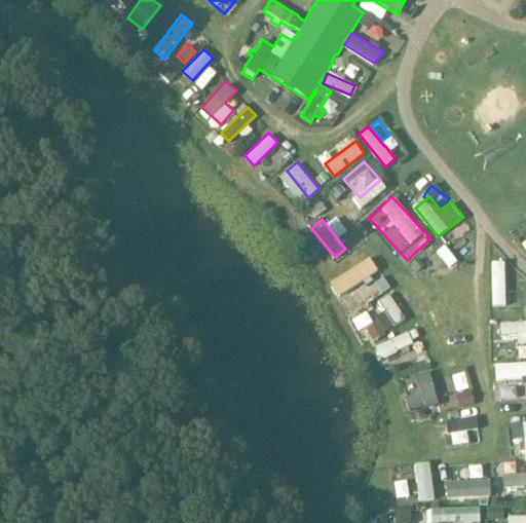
[(369,256),(329,283),(338,296),(378,269),(369,256)]
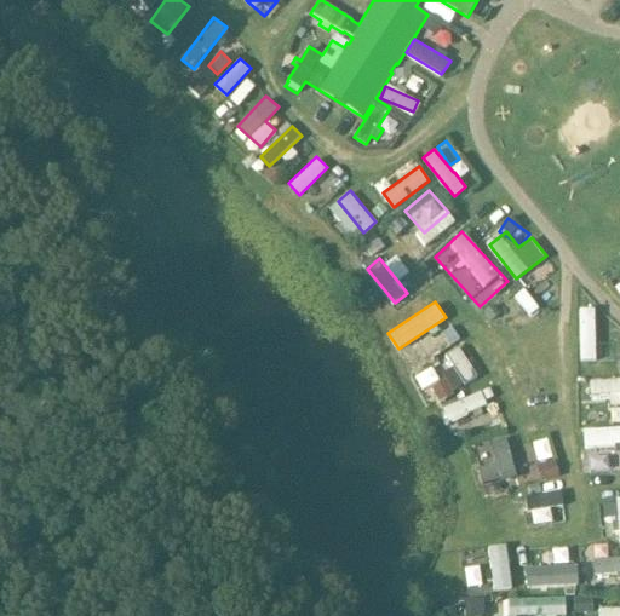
[(604,356),(606,372),(619,370),(619,352),(619,353),(618,334),(589,335),(590,356),(604,356)]
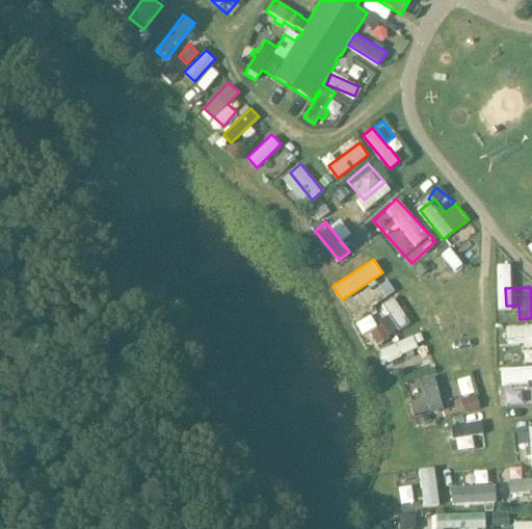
[(386,302),(400,327),(409,321),(395,297),(386,302)]
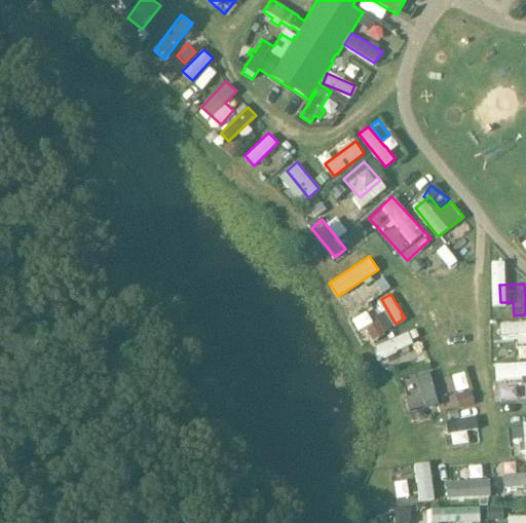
[(371,339),(395,327),(381,302),(352,318),(359,330),(365,327),(371,339)]
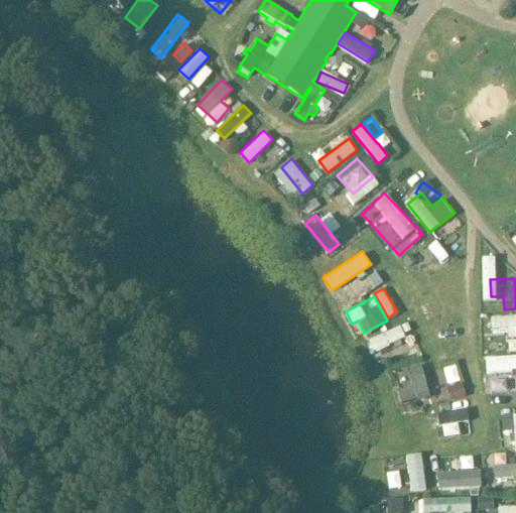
[(515,337),(515,313),(491,315),(492,331),(507,330),(507,338),(515,337)]
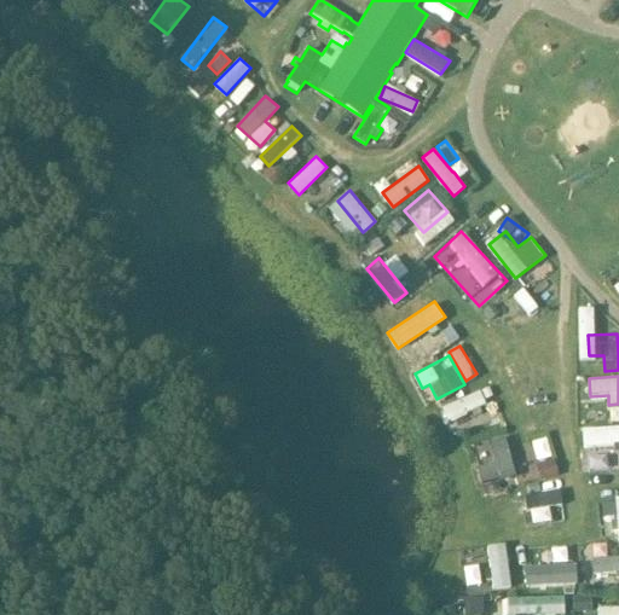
[(446,419),(486,404),(480,390),(441,406),(446,419)]
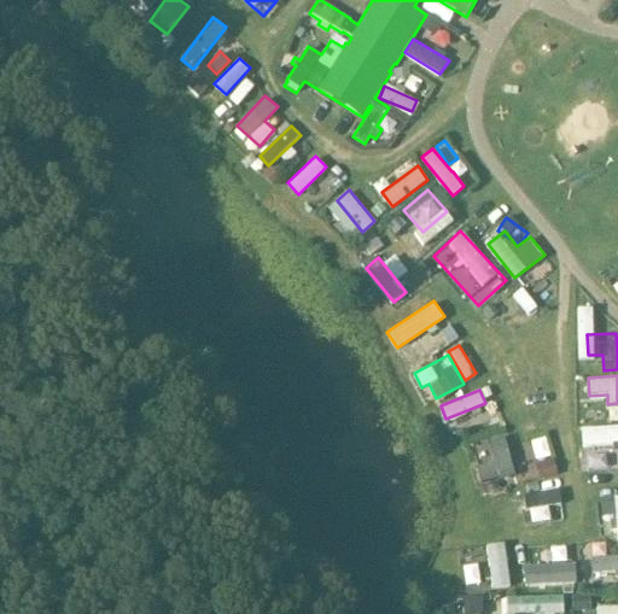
[(617,422),(610,422),(611,445),(599,445),(600,461),(617,460),(617,422)]
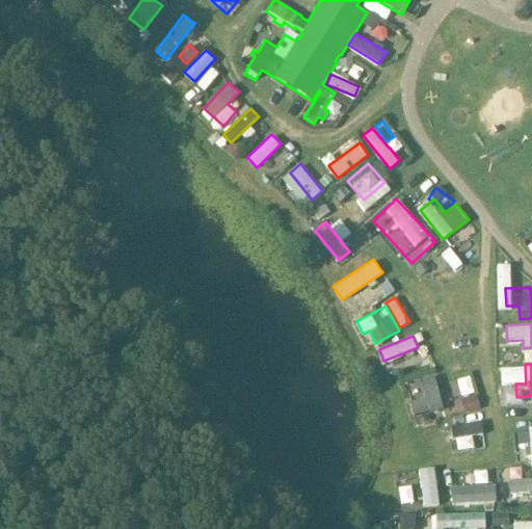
[(472,374),(457,377),(463,411),(479,407),(472,374)]
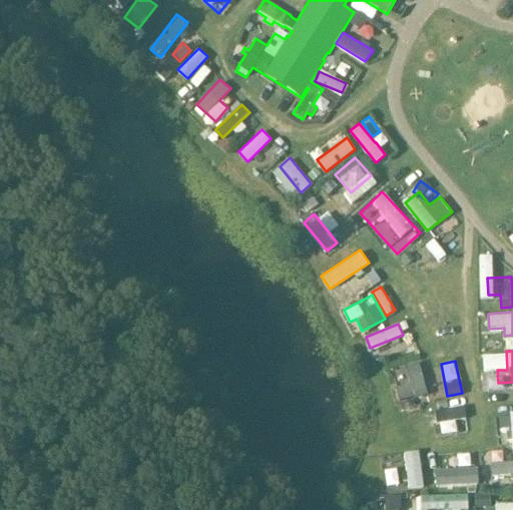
[(396,386),(399,399),(426,394),(420,362),(407,364),(410,383),(396,386)]
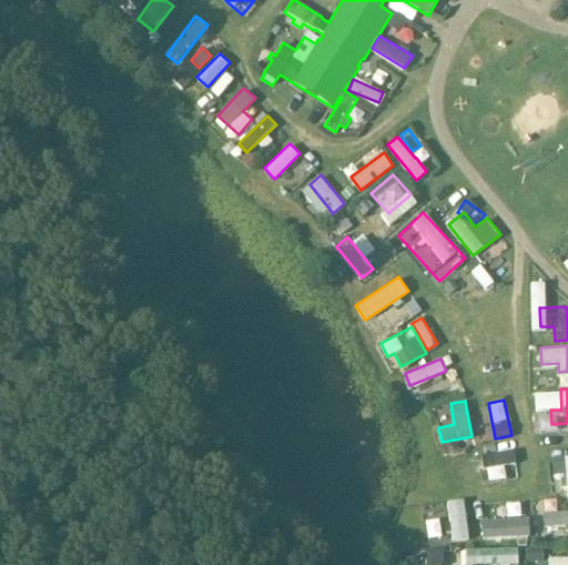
[(506,476),(504,463),(516,461),(514,449),(483,454),(487,481),(506,476)]
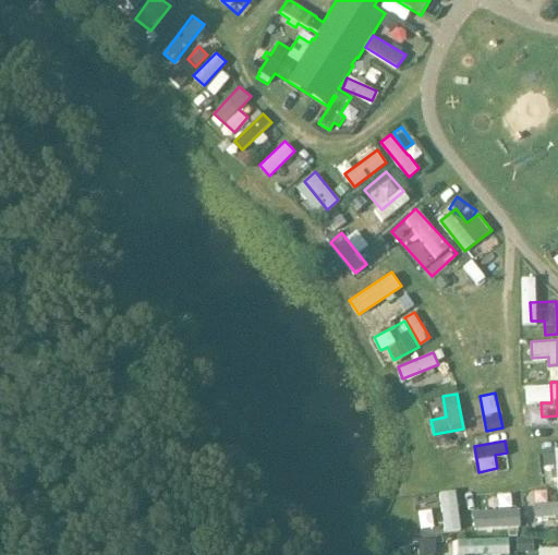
[(553,449),(540,451),(542,466),(555,463),(553,449)]
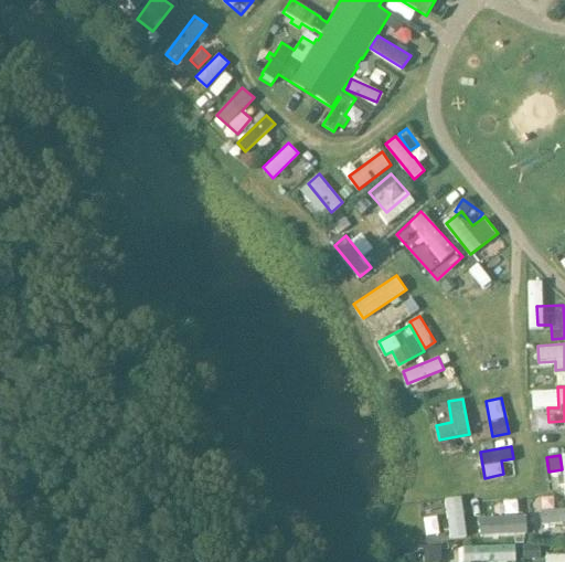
[(447,498),(449,537),(466,536),(462,496),(447,498)]
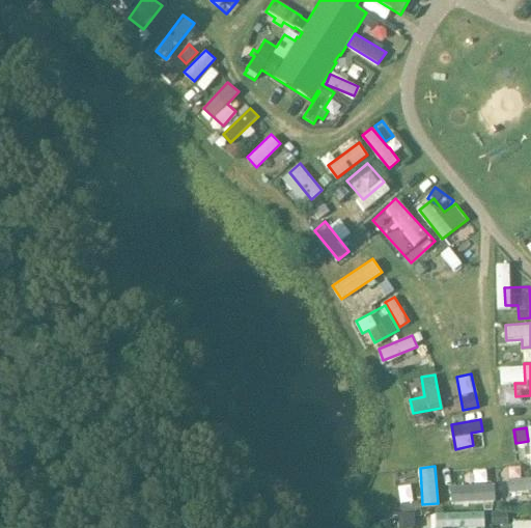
[(530,475),(521,476),(521,467),(507,468),(508,491),(530,490),(530,475)]
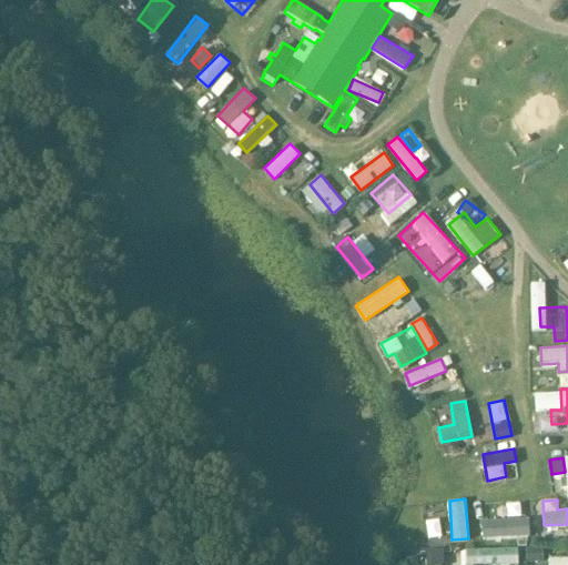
[(432,517),(442,516),(443,537),(449,537),(448,503),(430,504),(432,517)]
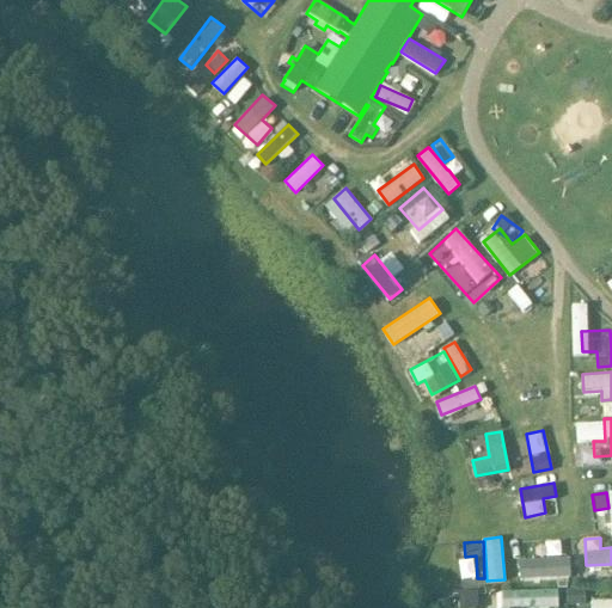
[(519,579),(570,577),(570,557),(519,559),(519,579)]
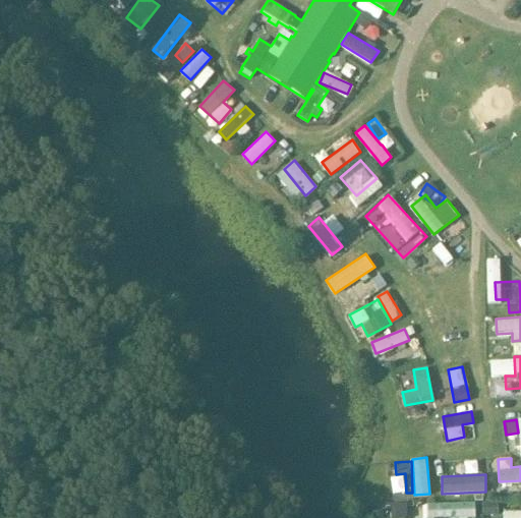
[(392,475),(393,494),(404,493),(403,475),(392,475)]
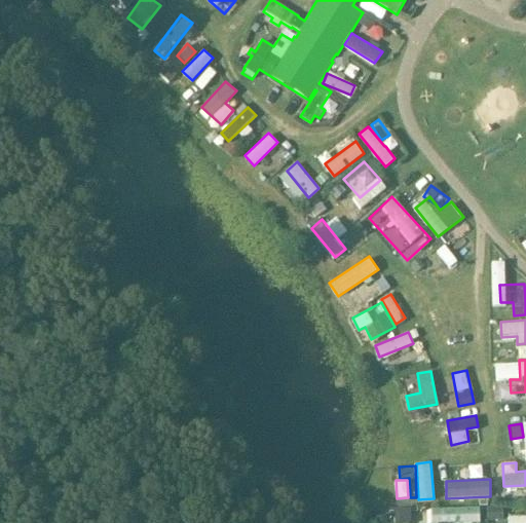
[(480,522),(480,507),(430,509),(430,522),(450,522),(451,522),(480,522)]
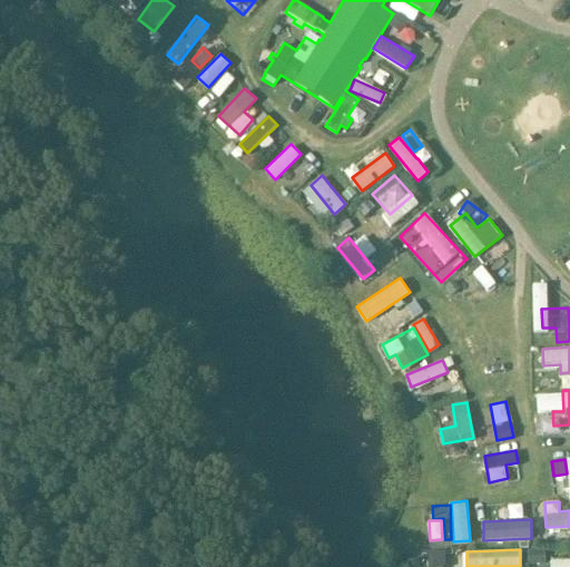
[(428,550),(428,566),(444,566),(444,550),(428,550)]
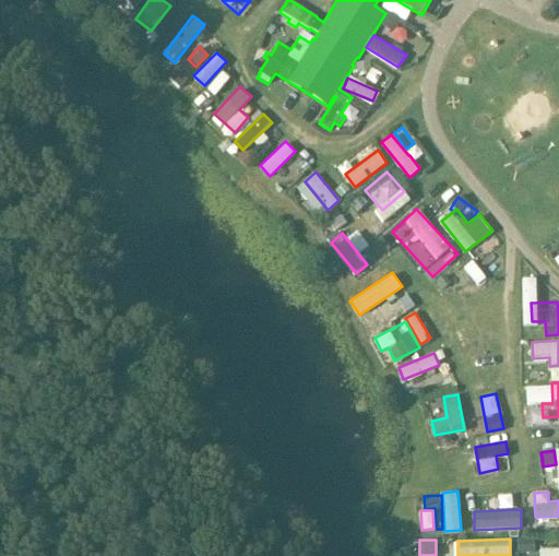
[(403,555),(413,555),(418,555),(418,543),(402,544),(403,555)]
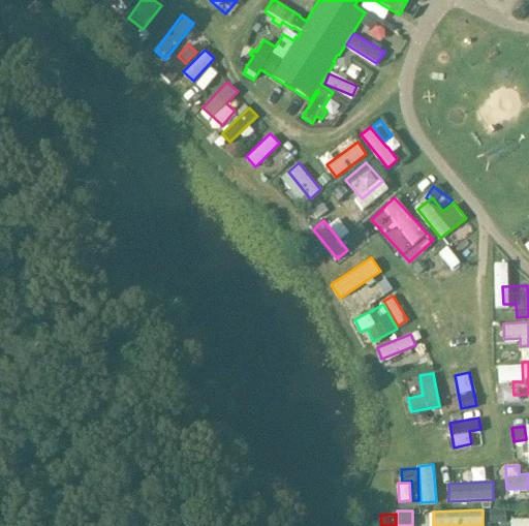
[(510,525),(528,525),(528,517),(511,516),(510,525)]
